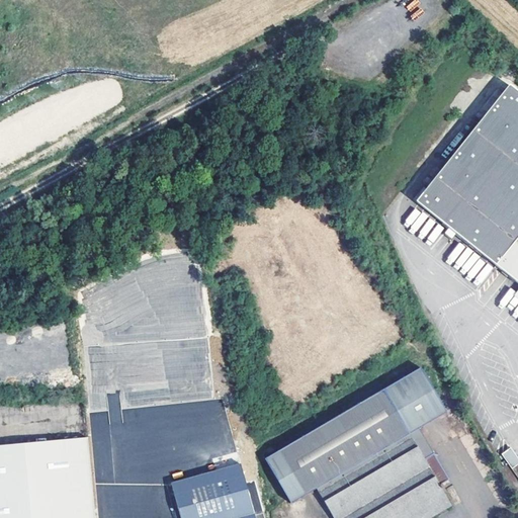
[(517,90),(509,84),(417,201),(494,263),(517,281),(517,90)]
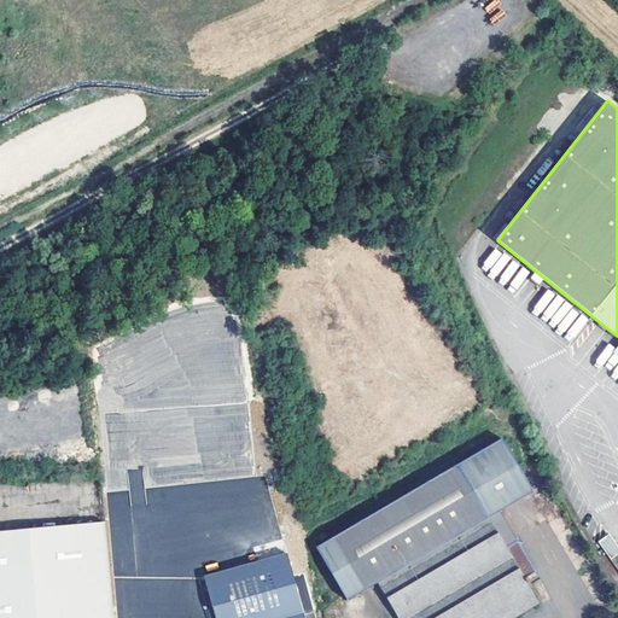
[(617,336),(589,314),(581,325),(617,355),(617,336)]
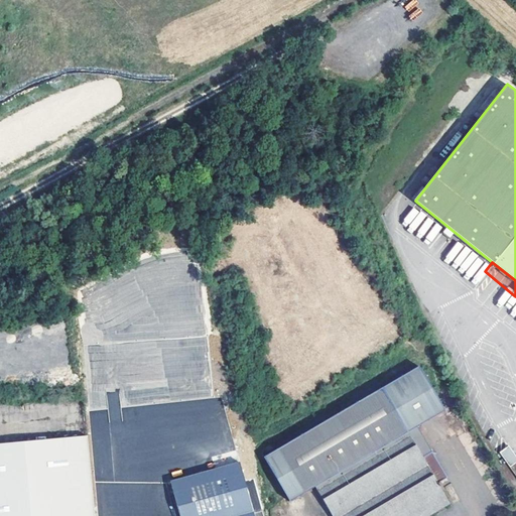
[(211,394),(206,335),(199,336),(200,345),(196,345),(197,361),(184,362),(187,397),(211,394)]
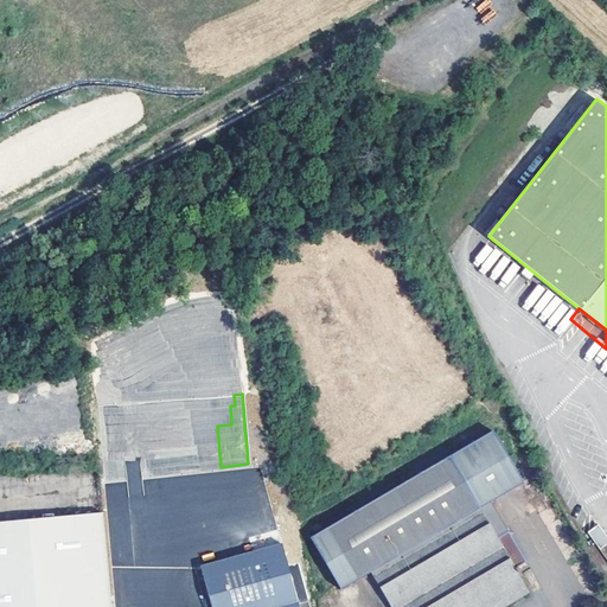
[(503,426),(310,540),(340,592),(370,574),(389,606),(504,606),(529,593),(515,569),(526,563),(492,503),(534,478),(503,426)]
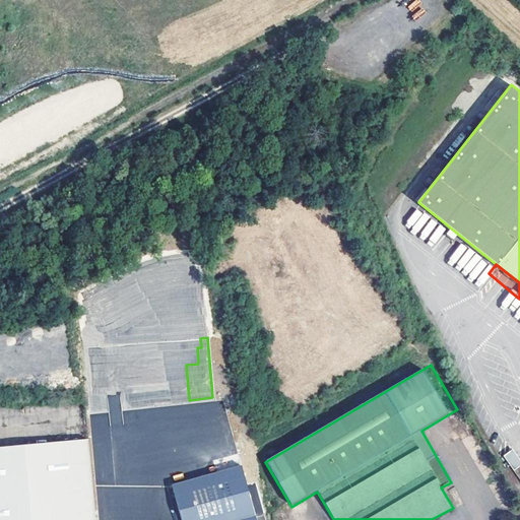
[(0,519),(94,519),(87,440),(0,447),(0,519)]
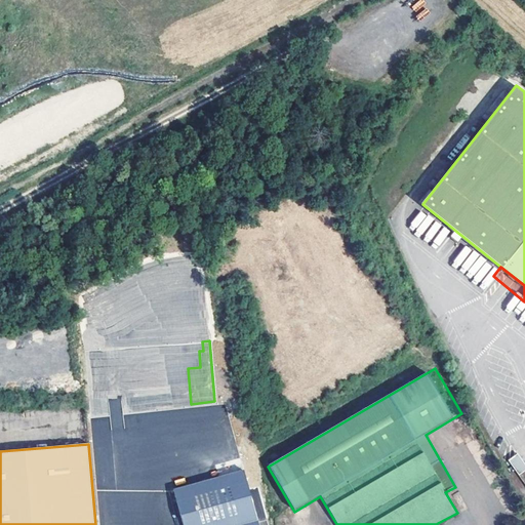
[(524,462),(518,453),(509,458),(524,483),(524,462)]
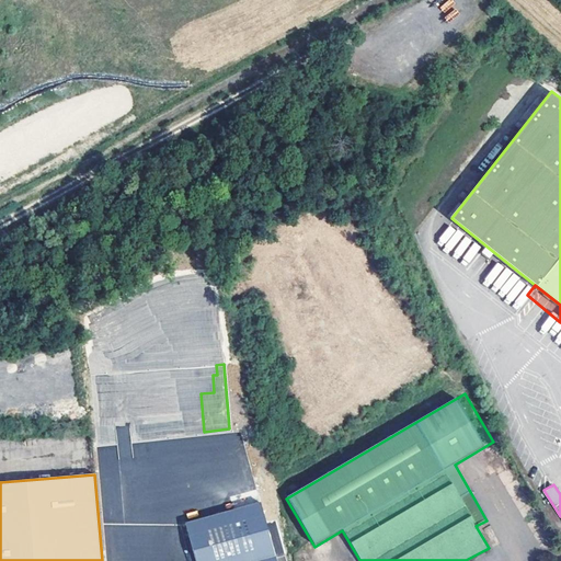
[(276,560),(261,503),(185,524),(195,560),(276,560)]
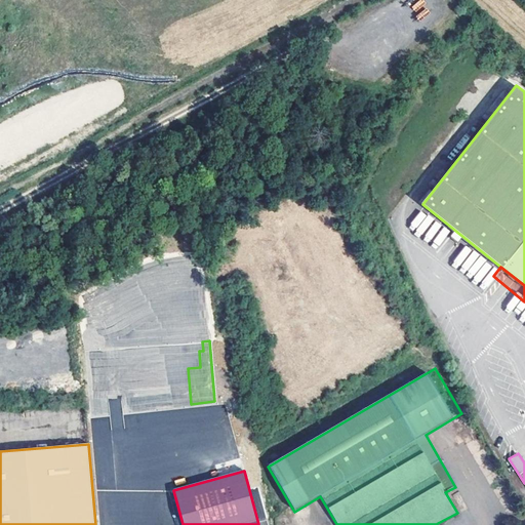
All buildings are outlined.
